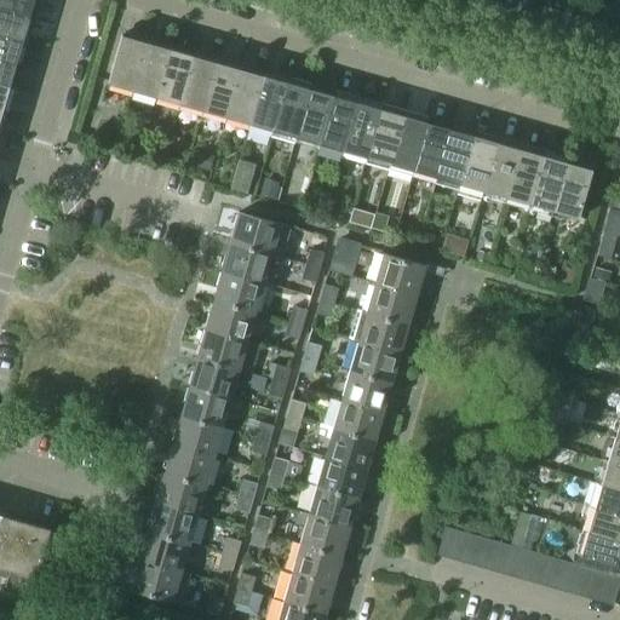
[(0,0),(0,7),(30,17),(34,0),(0,0)]
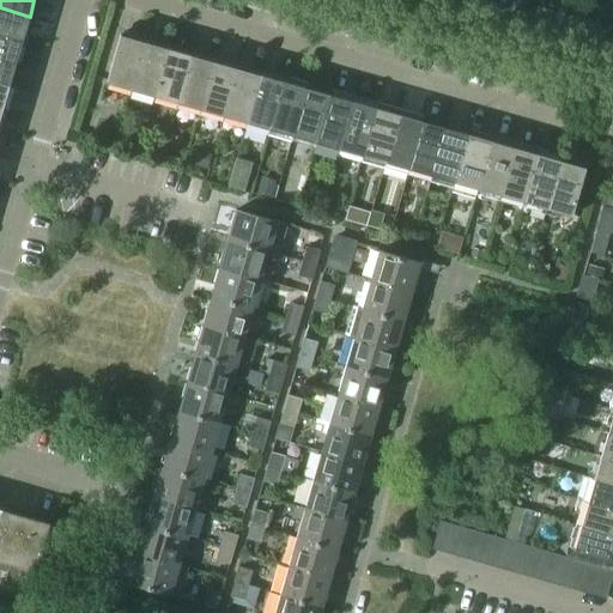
[(0,7),(0,32),(23,40),(30,17),(0,7)]
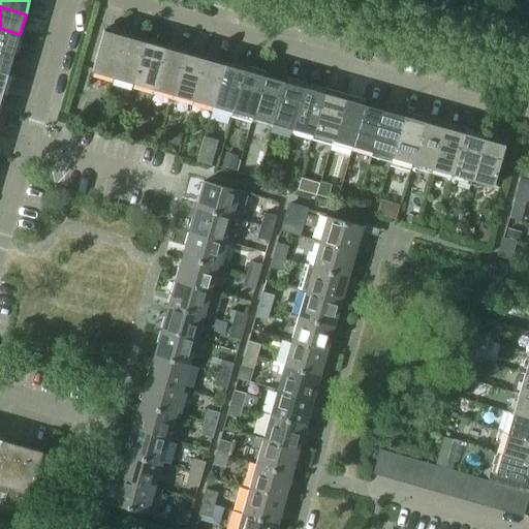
[(0,28),(0,50),(13,54),(20,34),(0,28)]
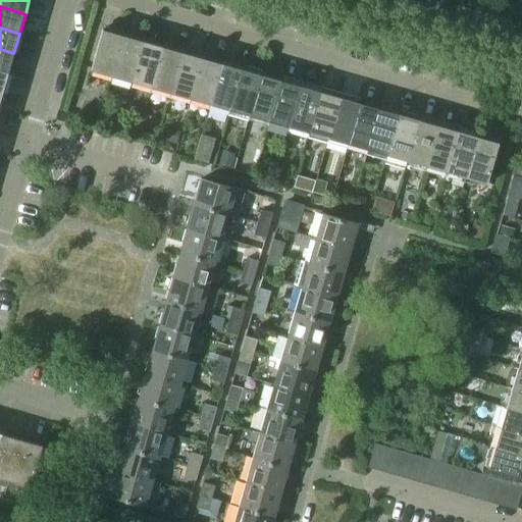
[(92,69),(113,75),(124,35),(103,29),(92,69)]
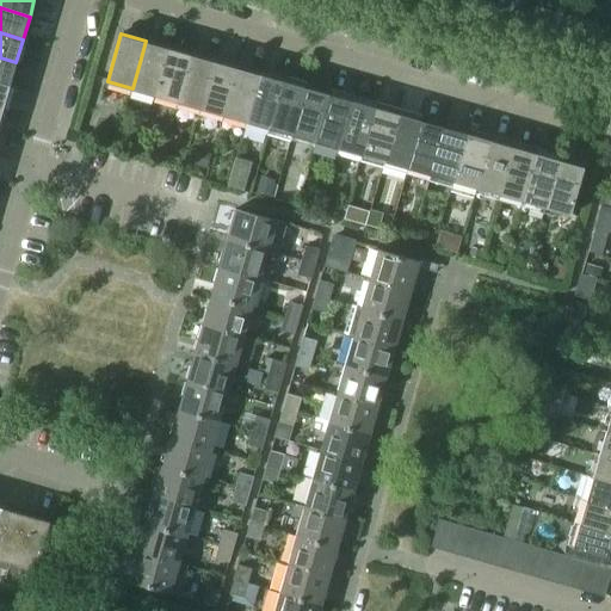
[(133,88),(155,96),(168,48),(146,41),(133,88)]
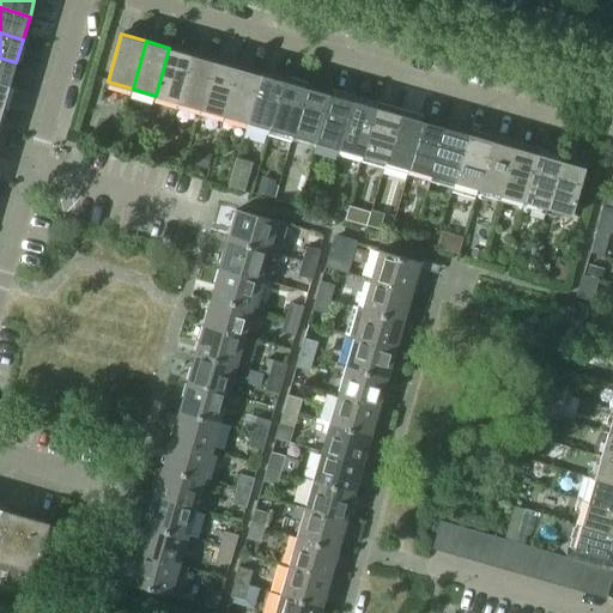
[(156,96),(178,102),(193,54),(169,48),(156,96)]
